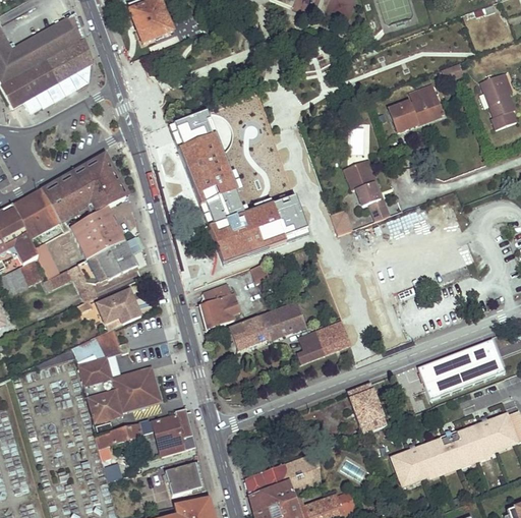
[(132,0),(130,1),(131,7),(128,8),(142,41),(172,29),(160,0),(132,0)]
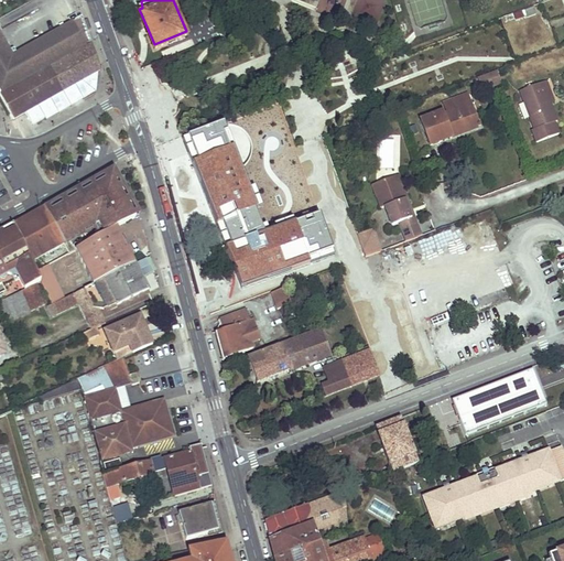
[(336,10),(336,0),(318,0),(318,9),(336,10)]
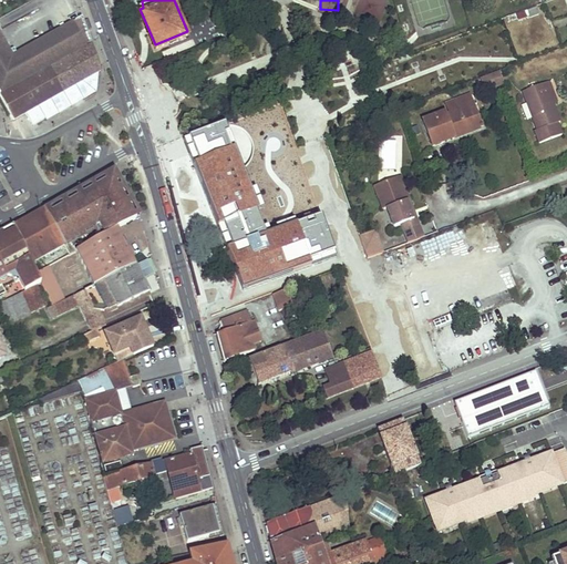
[(356,0),(353,9),(371,13),(373,6),(383,8),(384,0),(356,0)]
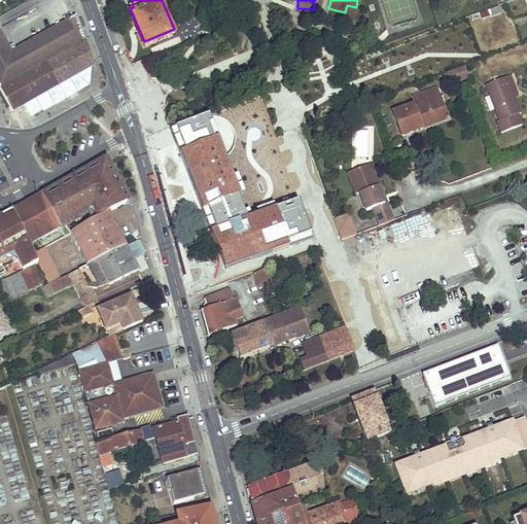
[(36,66),(85,39),(76,13),(8,50),(0,36),(0,85),(1,85),(12,79),(36,66)]
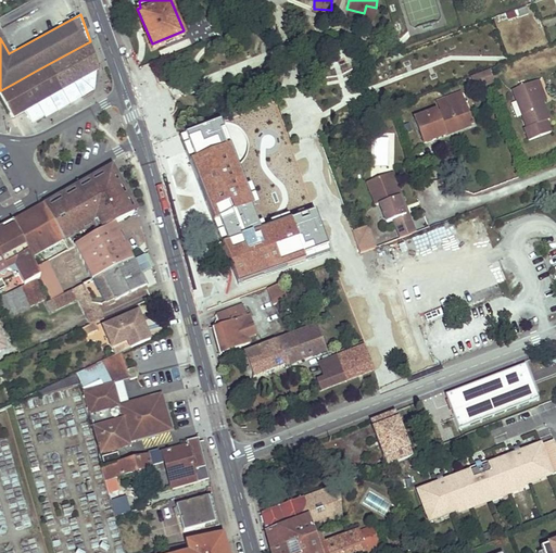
[(99,66),(90,41),(38,70),(58,105),(91,87),(92,73),(91,71),(97,67),(99,66)]
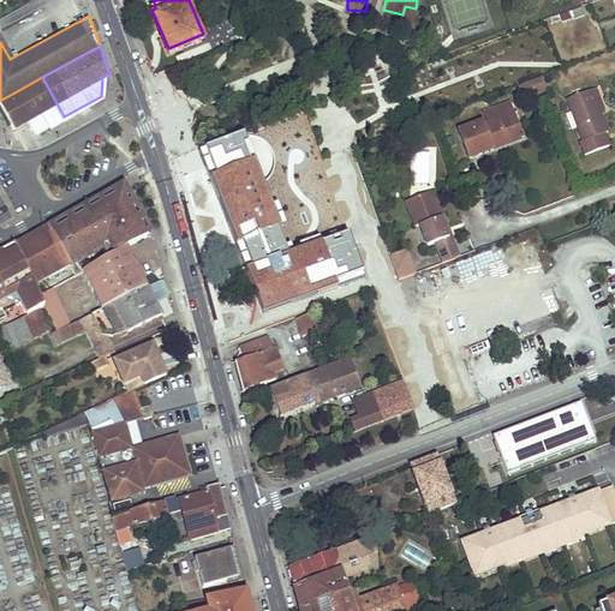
[(547,88),(542,73),(533,77),(538,90),(547,88)]
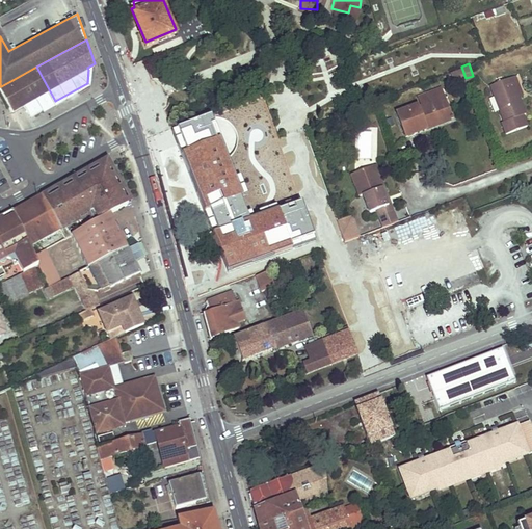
[(91,84),(92,64),(87,68),(88,70),(87,83),(55,101),(43,108),(44,110),(91,84)]
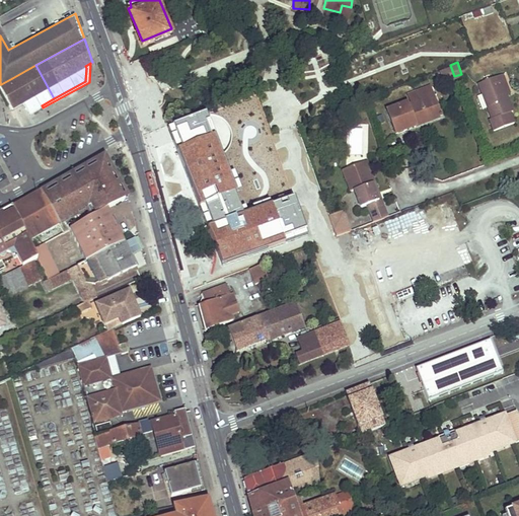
[(54,98),(35,65),(12,78),(24,100),(30,112),(42,105),(54,98)]
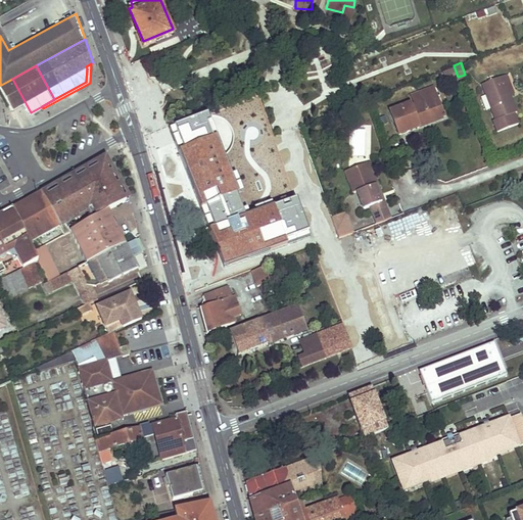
[(458,77),(454,65),(443,68),(447,81),(458,77)]
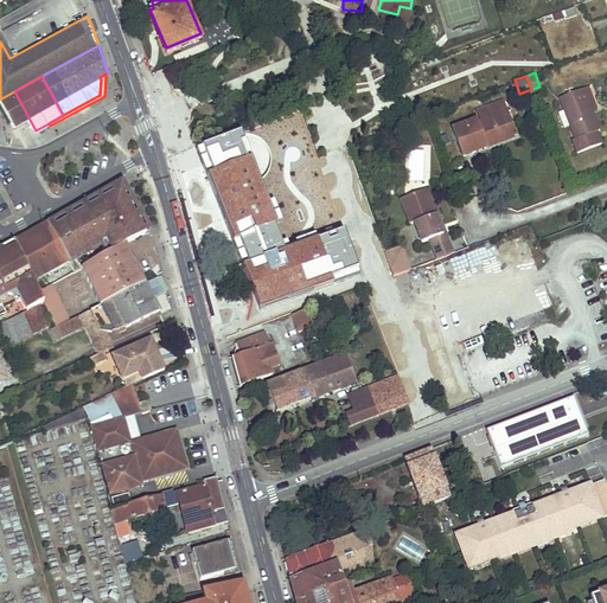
[(588,84),(585,87),(593,108),(596,107),(588,84)]
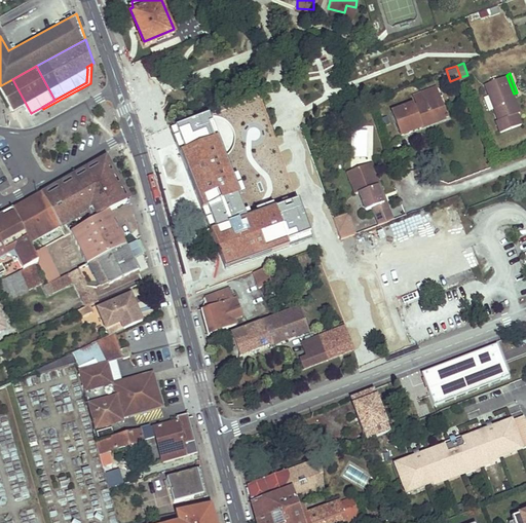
[(514,94),(506,75),(485,82),(498,118),(495,119),(499,131),(522,122),(518,111),(520,111),(514,94)]
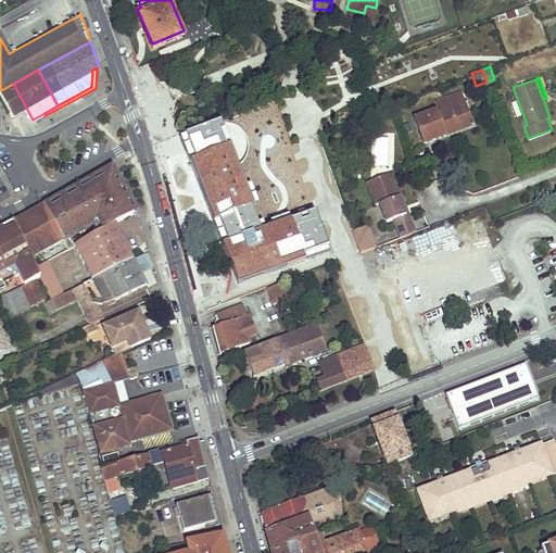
[(13,114),(26,108),(13,84),(1,90),(13,114)]
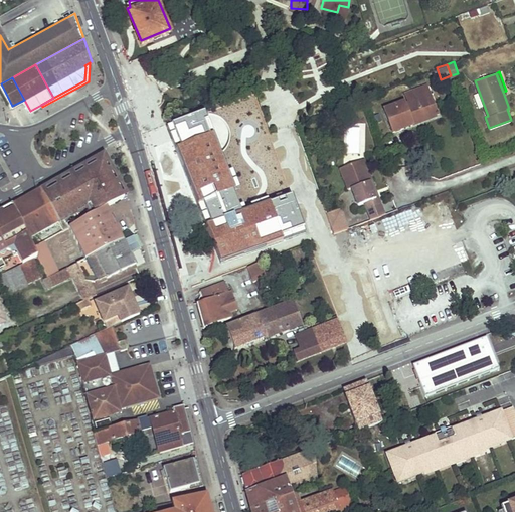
[(406,91),(409,101),(426,94),(432,92),(427,82),(406,91)]
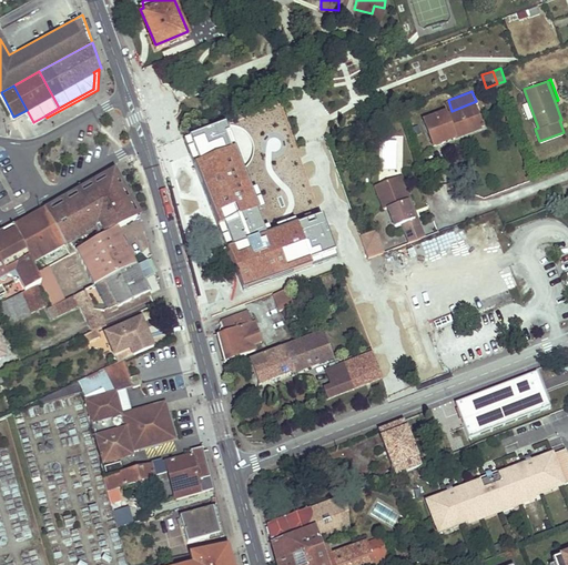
[(484,124),(476,101),(470,103),(477,120),(467,124),(469,130),(484,124)]
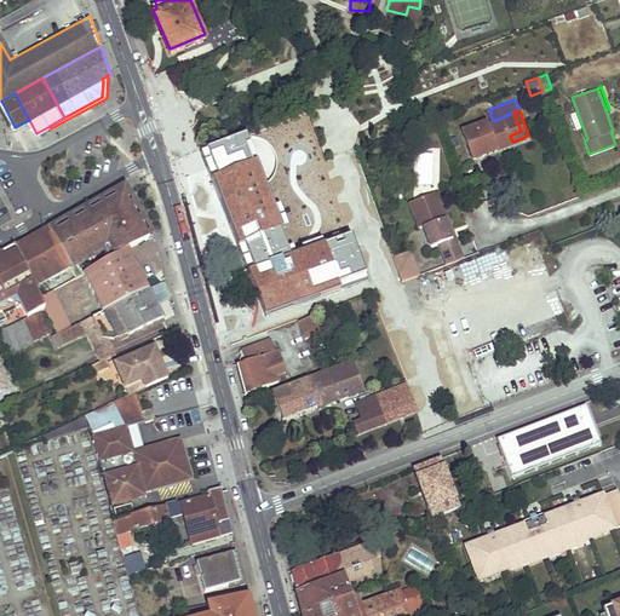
[(445,113),(438,115),(445,133),(452,131),(445,113)]
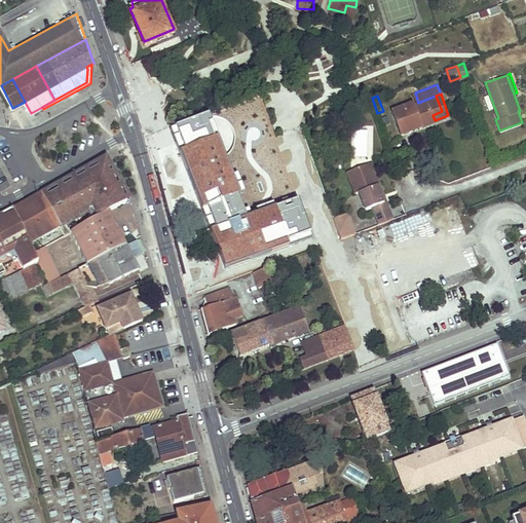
[(442,111),(436,96),(418,103),(414,104),(413,101),(392,109),(401,133),(435,120),(433,115),(442,111)]
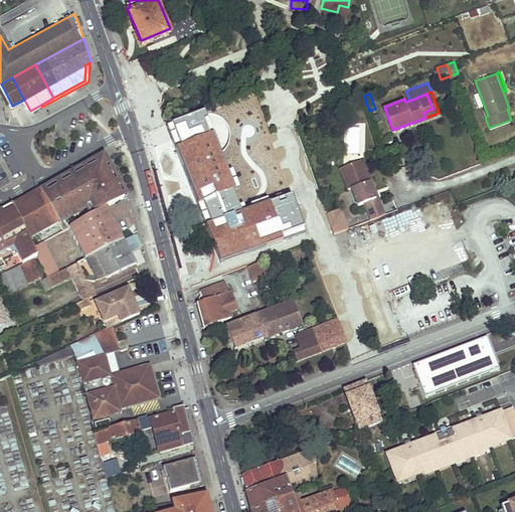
[(364,124),(346,124),(346,150),(373,150),(373,134),(364,134),(364,124)]
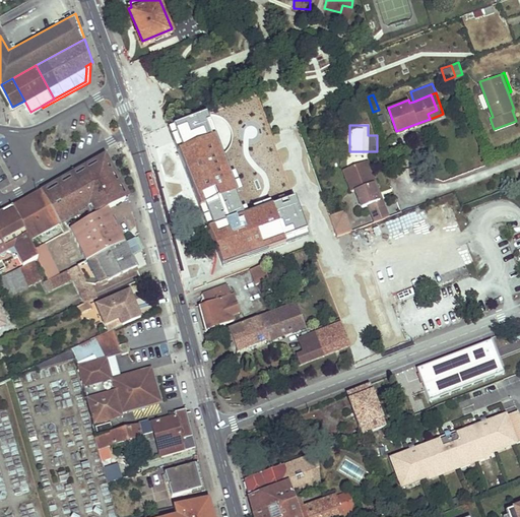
[(220,263),(307,233),(294,195),(243,213),(215,135),(180,147),(220,263)]
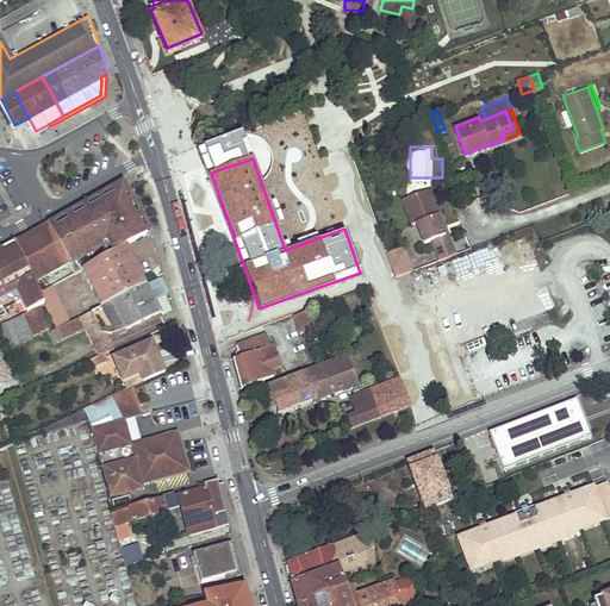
[(150,229),(123,180),(48,222),(50,226),(120,186),(147,230),(150,229)]
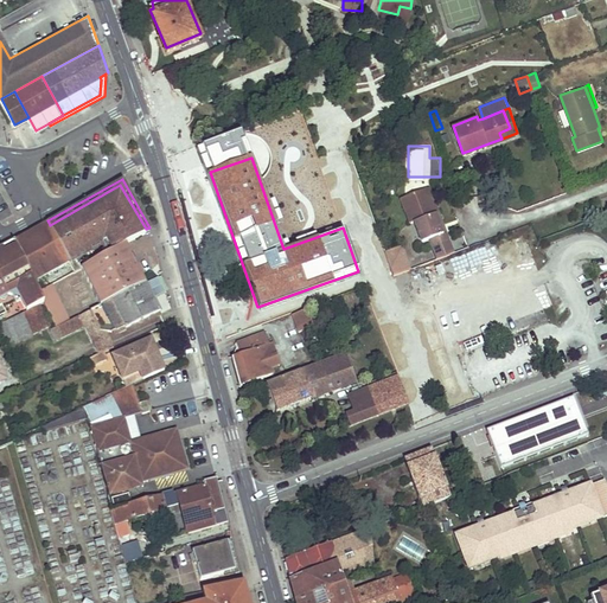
[(429,184),(426,185),(442,230),(446,228),(429,184)]
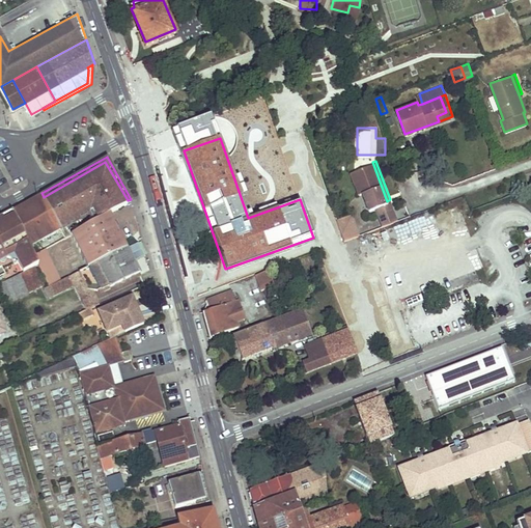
[(60,226),(90,210),(95,219),(110,211),(128,200),(105,162),(44,197),(60,226)]
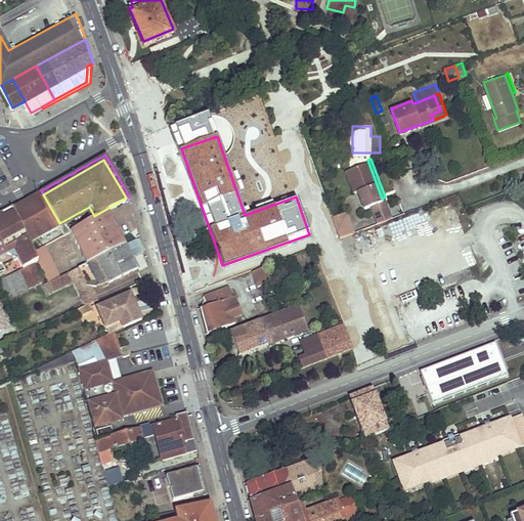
[(370,203),(374,211),(388,205),(385,197),(382,199),(367,160),(355,165),(360,178),(354,180),(358,191),(363,205),(370,203)]
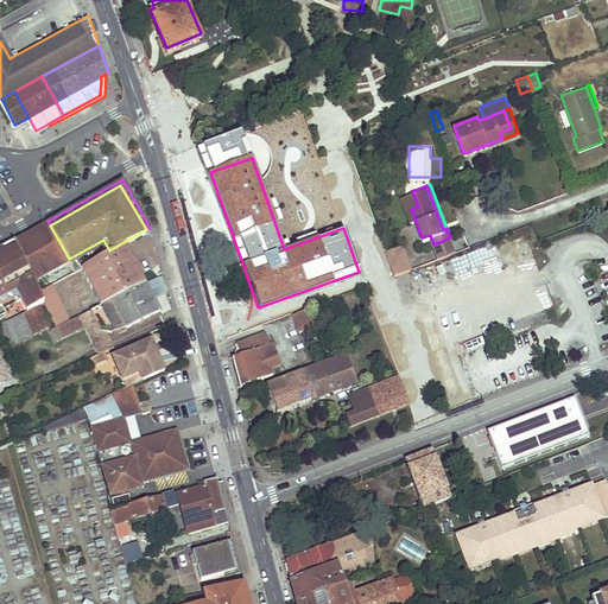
[(418,207),(412,191),(400,195),(407,211),(411,209),(418,207)]
